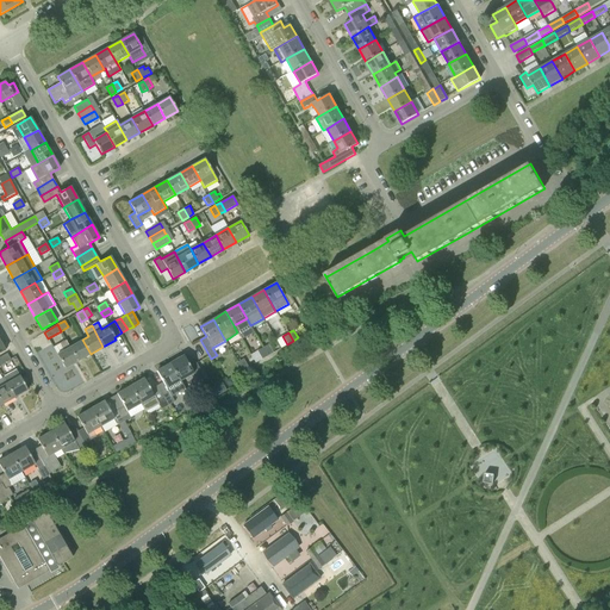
[(64,368),(78,361),(69,347),(66,340),(60,343),(63,350),(57,354),(64,368)]
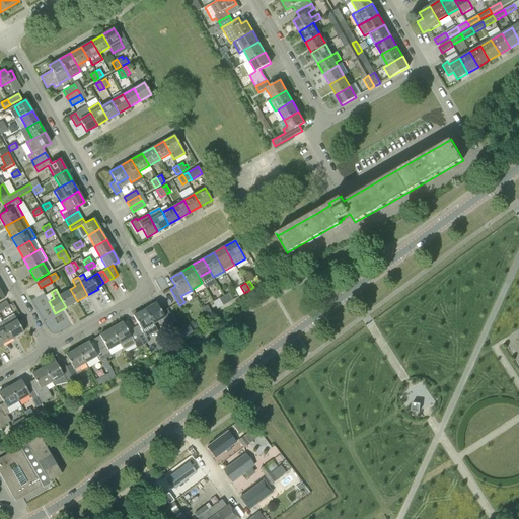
[(66,307),(77,301),(70,289),(59,295),(66,307)]
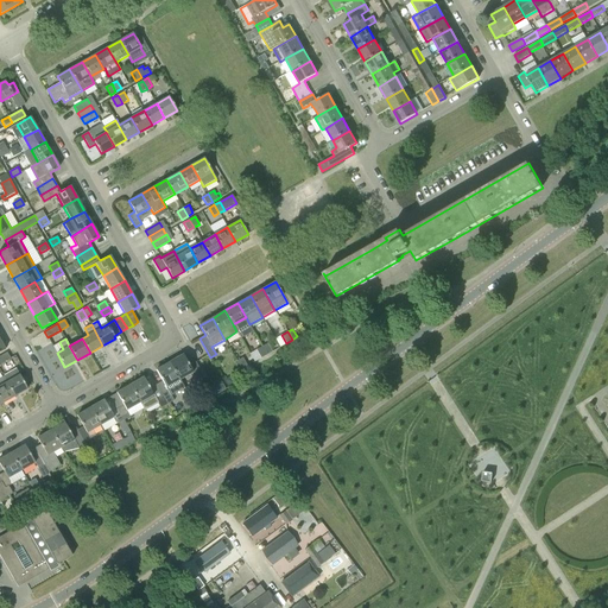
[(266,354),(272,352),(267,343),(263,347),(266,354)]
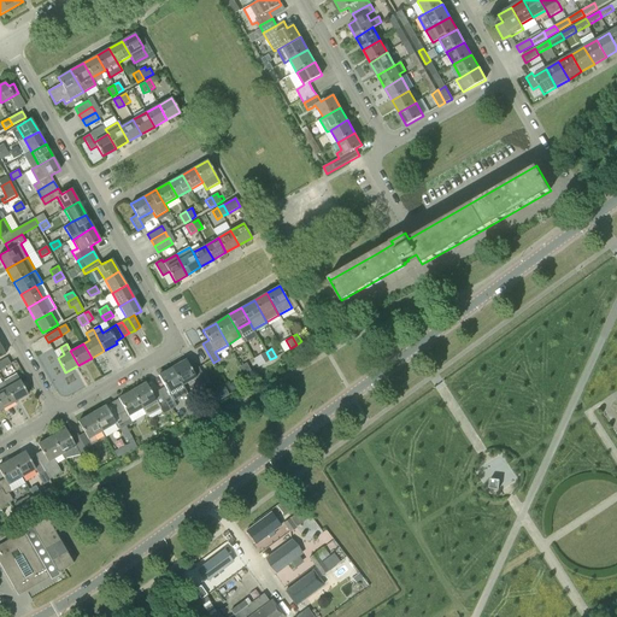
[(258,366),(270,359),(266,352),(253,359),(258,366)]
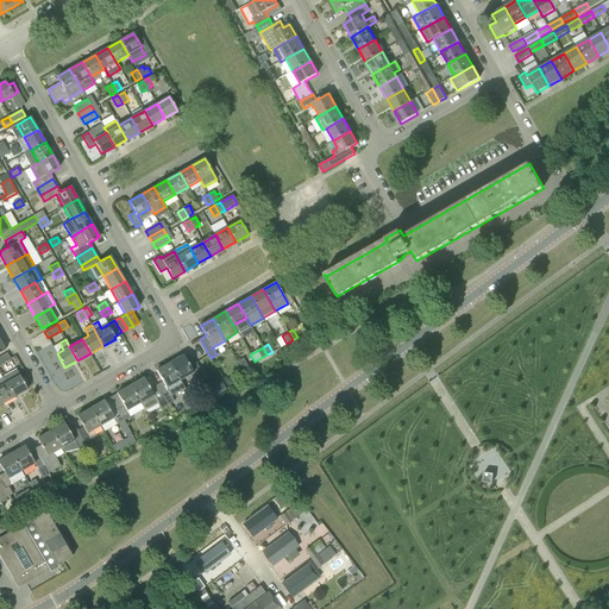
[(0,364),(5,362),(11,359),(7,352),(0,356),(0,364)]
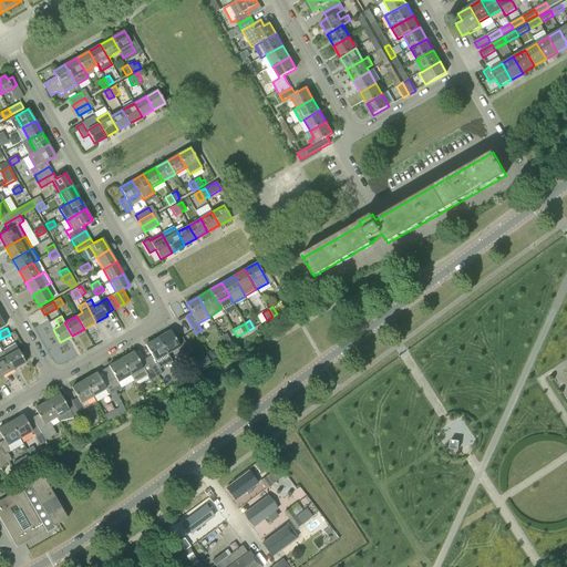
[(183,352),(189,349),(183,338),(177,341),(171,330),(157,338),(167,354),(179,347),(183,352)]
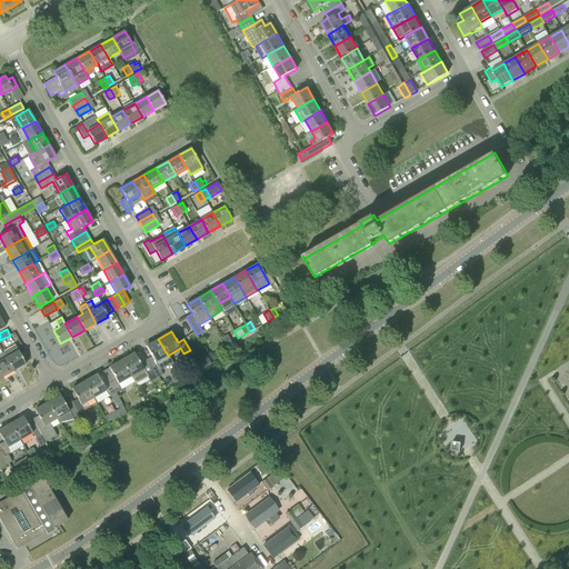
[(226,346),(231,342),(227,335),(222,338),(226,346)]
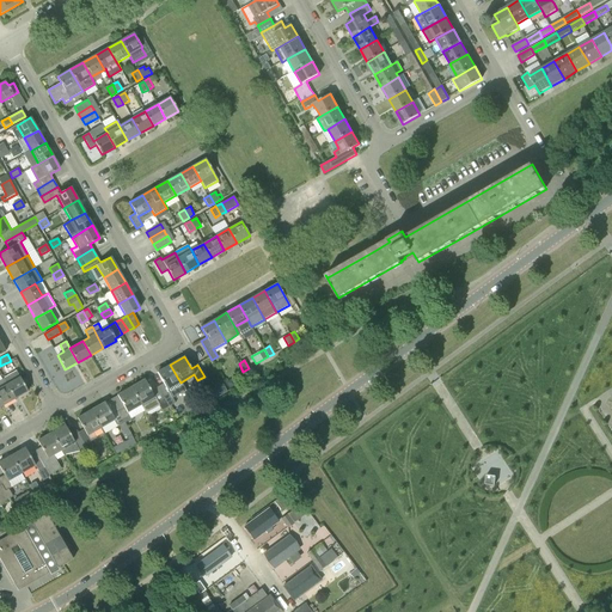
[(157,387),(169,407),(175,403),(167,390),(181,383),(170,365),(157,372),(164,384),(157,387)]
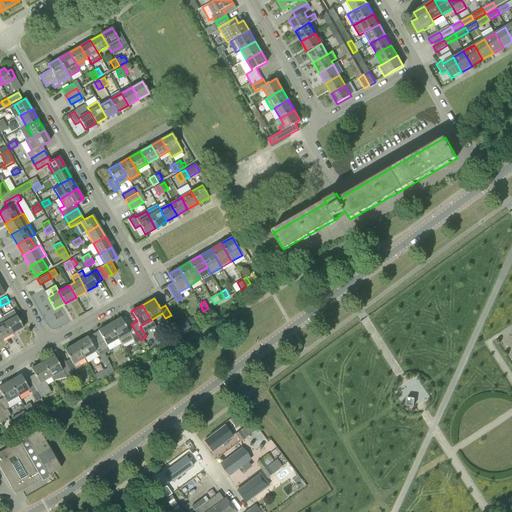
[(2,316),(12,333),(23,327),(16,315),(13,309),(2,316)]
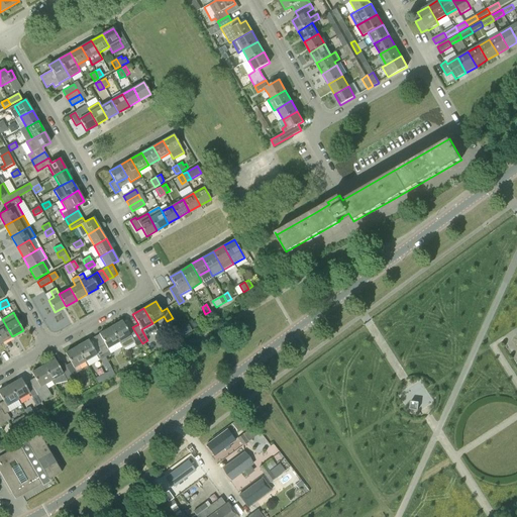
[(0,339),(2,342),(12,336),(2,319),(0,320),(0,339)]
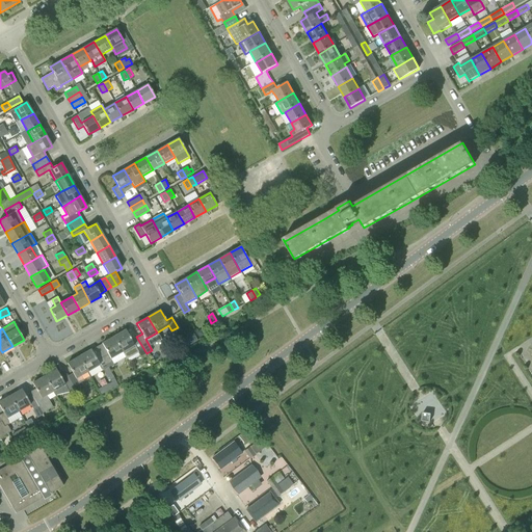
[(141,356),(147,353),(136,337),(131,340),(126,329),(113,337),(123,352),(126,360),(138,352),(141,356)]
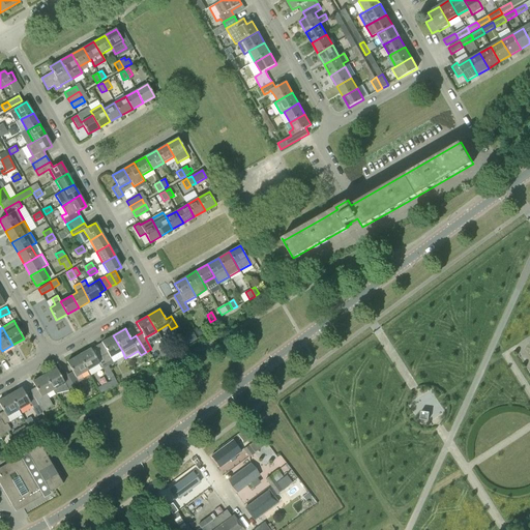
[(111,357),(122,351),(113,335),(101,342),(107,352),(101,355),(108,365),(114,362),(111,357)]
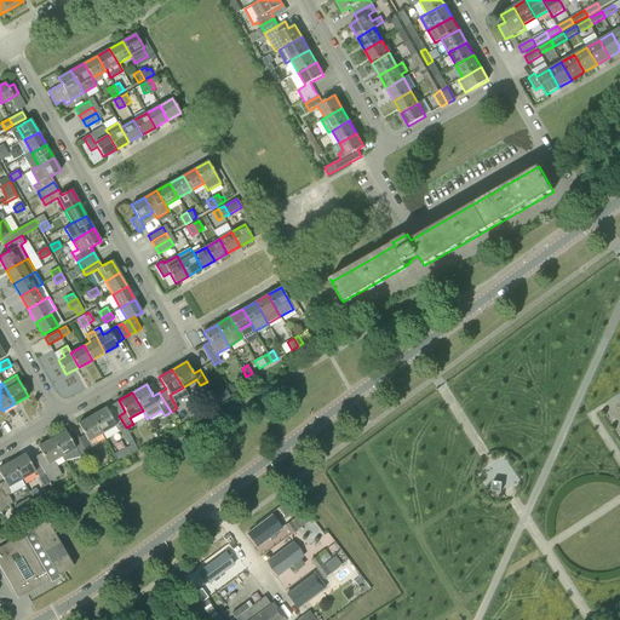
[(120,432),(126,428),(119,415),(113,419),(105,407),(92,415),(103,434),(116,425),(120,432)]
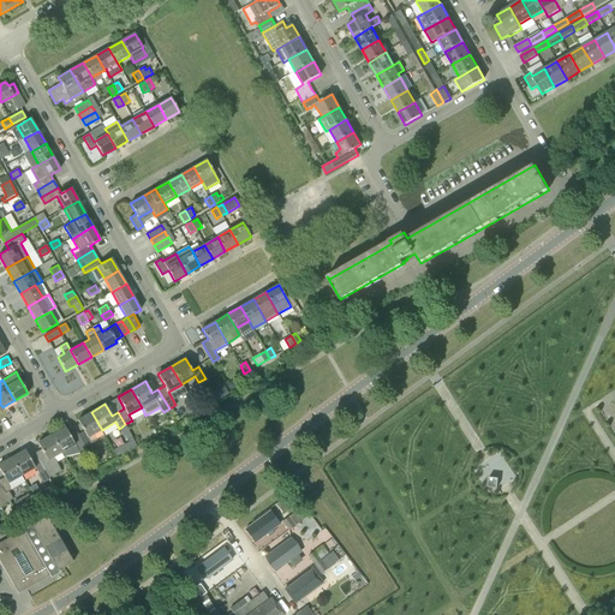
[(88,437),(102,430),(91,412),(77,419),(84,431),(78,435),(84,448),(91,443),(88,437)]
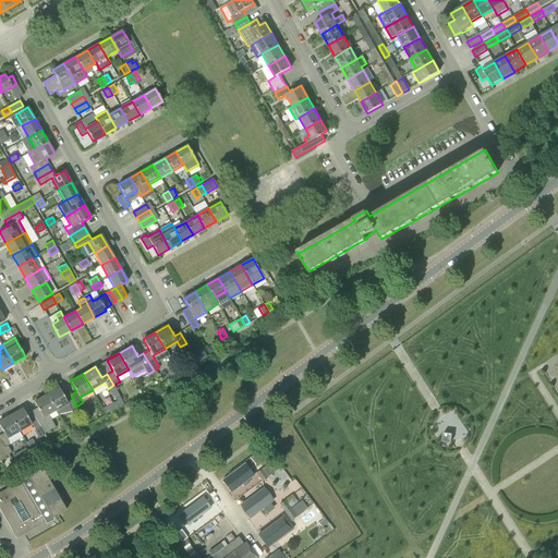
[(79,409),(76,407),(71,395),(64,398),(59,387),(47,395),(56,411),(69,403),(73,411),(79,409)]
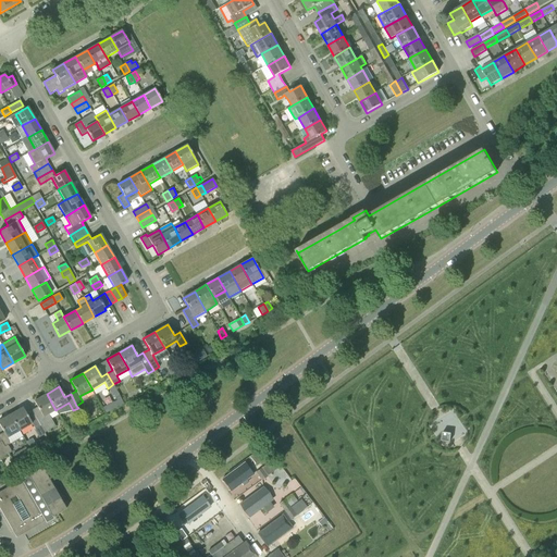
[(34,415),(40,426),(40,425),(45,432),(56,426),(49,415),(56,410),(47,394),(34,401),(36,406),(31,409),(34,415)]
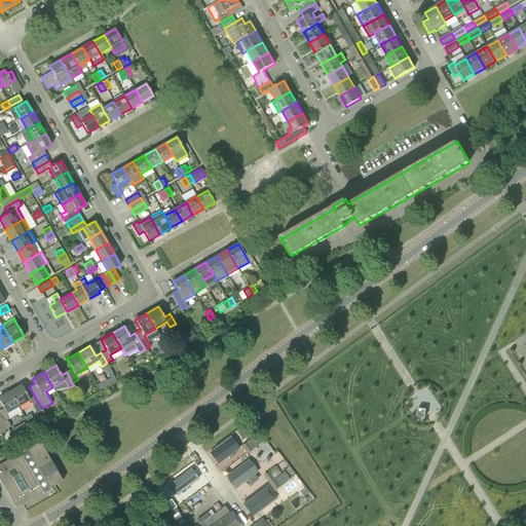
[(33,405),(38,403),(32,391),(27,395),(22,385),(9,391),(19,407),(30,400),(33,405)]
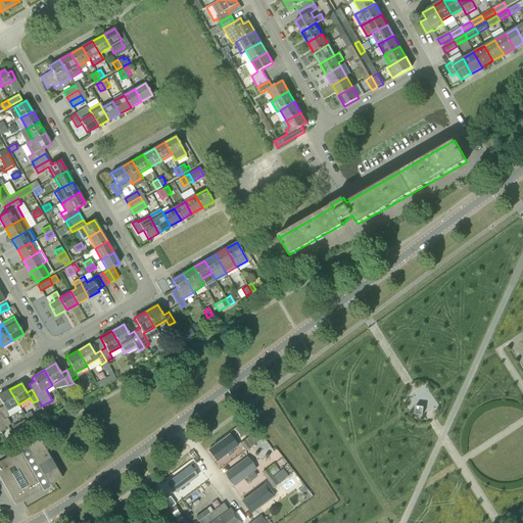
[(0,407),(0,412),(4,419),(7,418),(10,416),(21,410),(18,405),(9,389),(0,394),(0,399),(3,406),(0,407)]
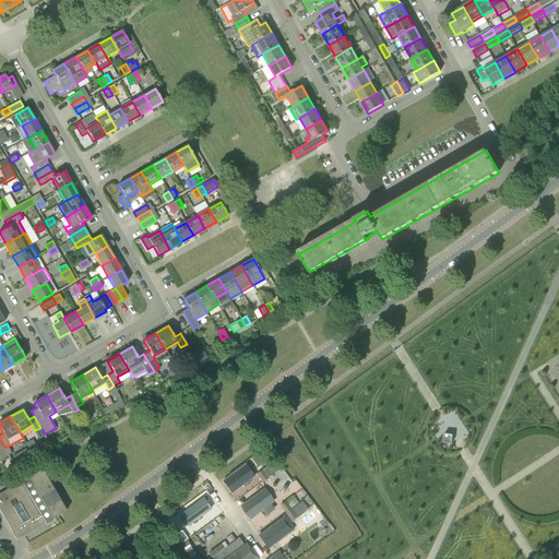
[(8,447),(4,448),(0,440),(0,459),(11,453),(8,447)]
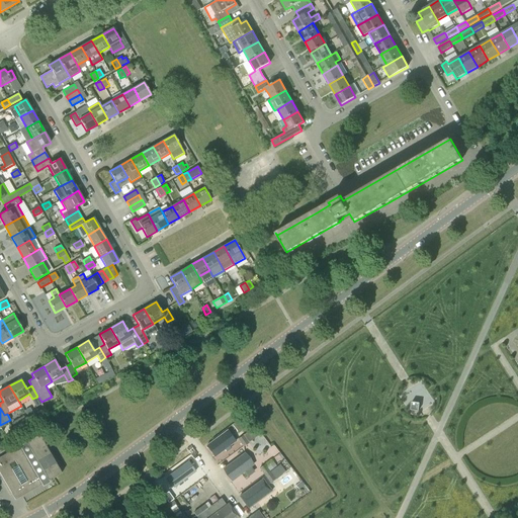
[(10,423),(15,430),(28,423),(24,416),(10,423)]
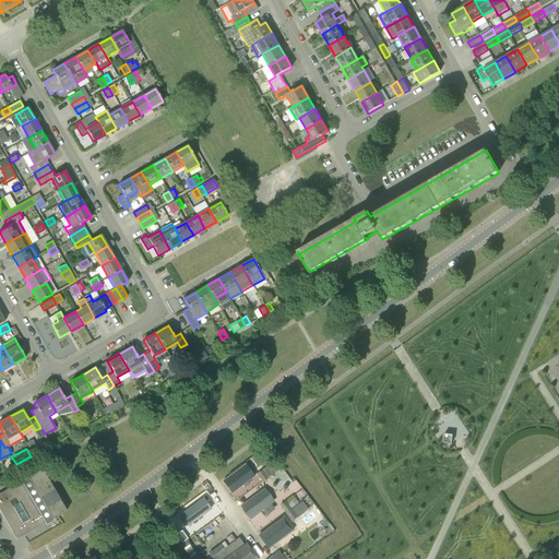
[(222,482),(230,495),(256,476),(246,464),(222,482)]
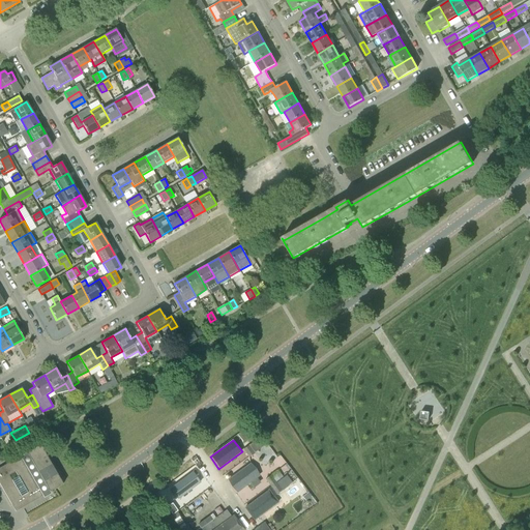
[(243,449),(249,457),(256,452),(249,445),(243,449)]
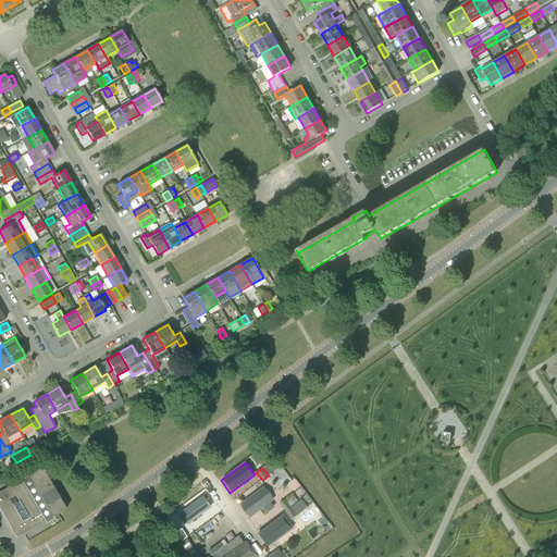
[(15,535),(39,521),(16,482),(0,492),(0,509),(15,535)]
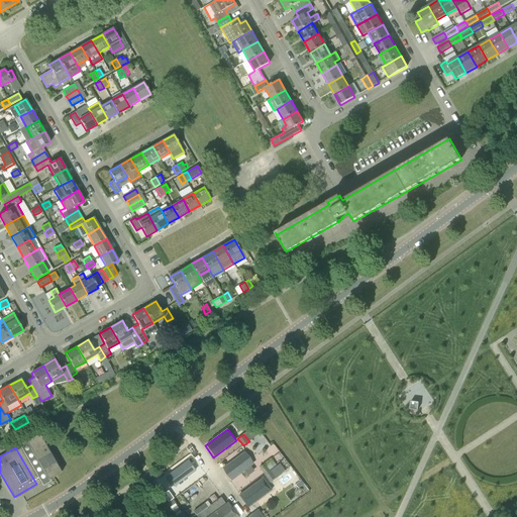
[(243,451),(222,469),(231,480),(253,463),(243,451)]
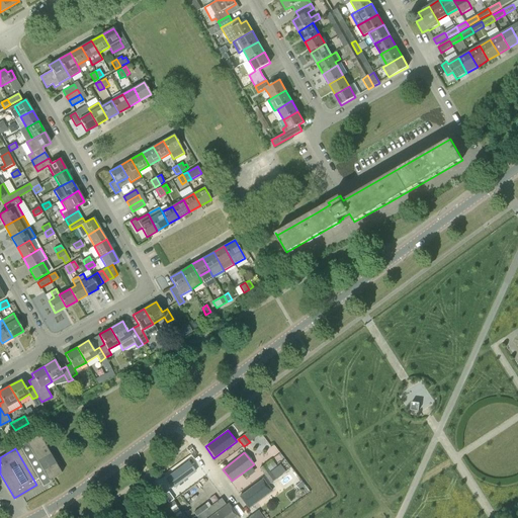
[(189,458),(167,475),(175,486),(197,469),(189,458)]
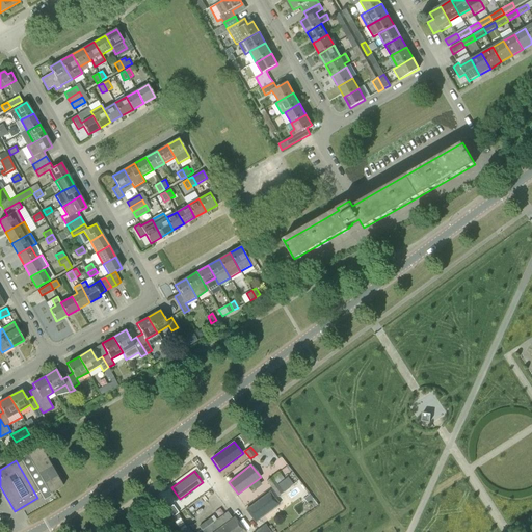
[(272,477),(266,481),(277,496),(284,491),(278,484),(272,477)]
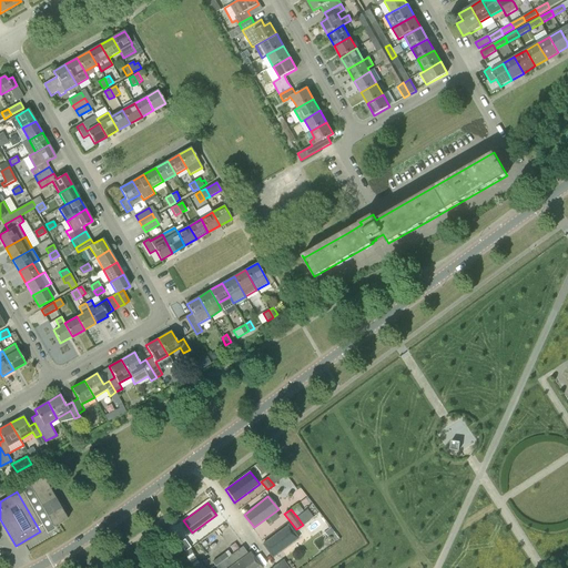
[(262,544),(267,550),(294,530),(288,524),(262,544)]
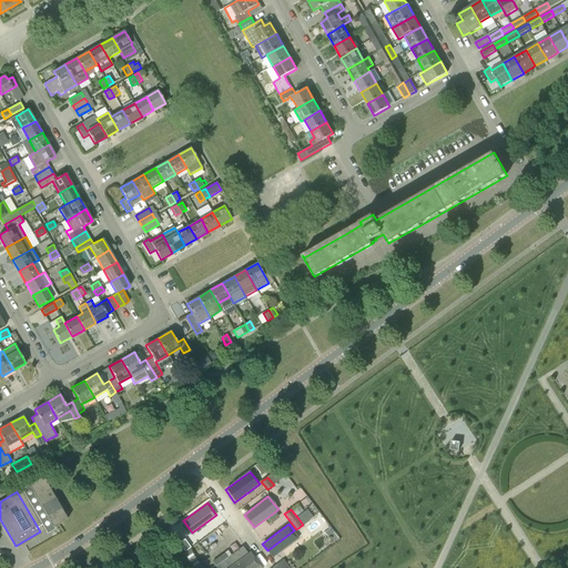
[(185,539),(180,544),(185,551),(191,547),(185,539)]
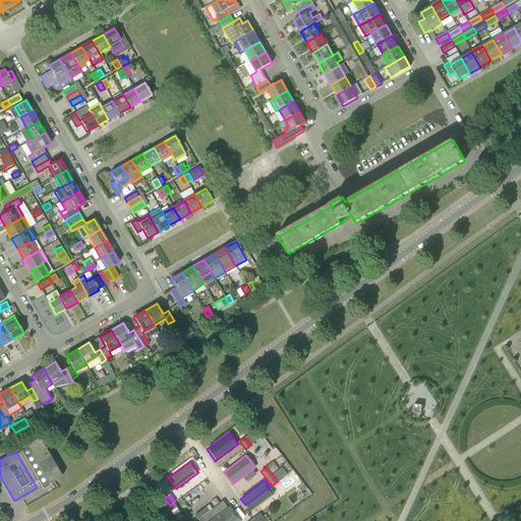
[(221,496),(195,513),(200,520),(205,520),(227,506),(221,496)]
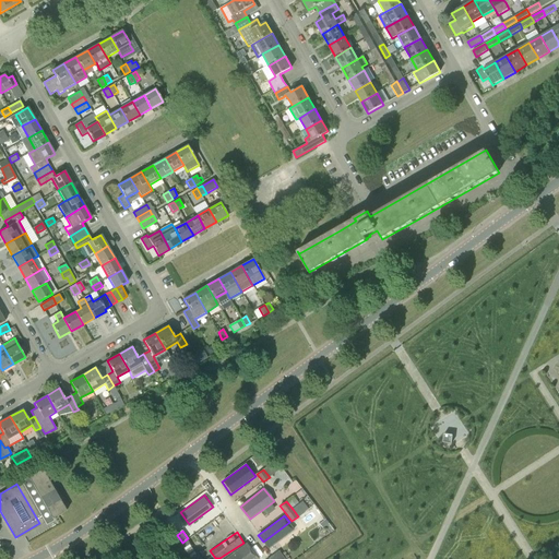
[(223,558),(254,558),(245,544),(223,558)]
